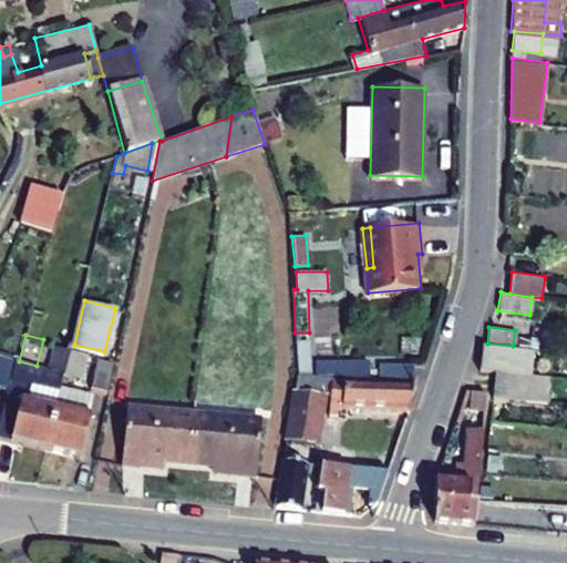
[(55,344),(49,368),(54,370),(64,372),(70,348),(55,344)]
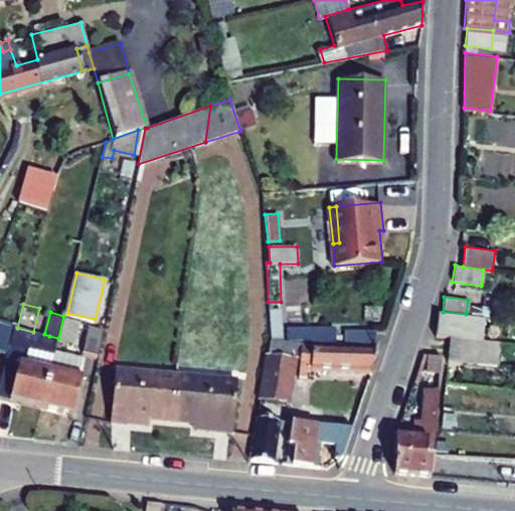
[(443,312),(439,312),(435,335),(449,335),(477,338),(482,316),(466,314),(443,312)]
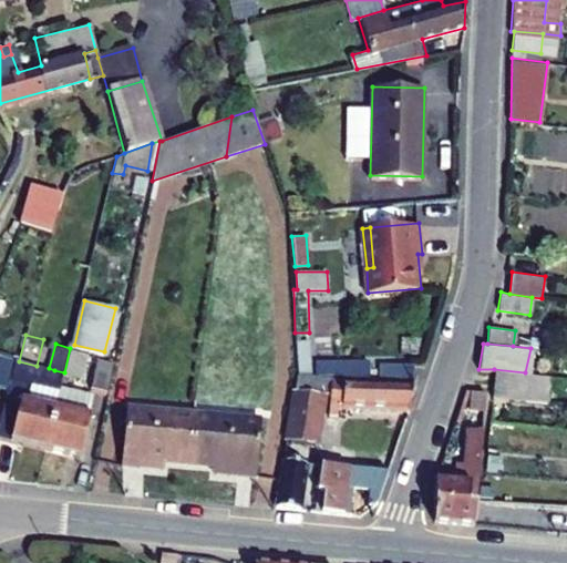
[(89,352),(70,348),(64,372),(82,378),(89,352)]
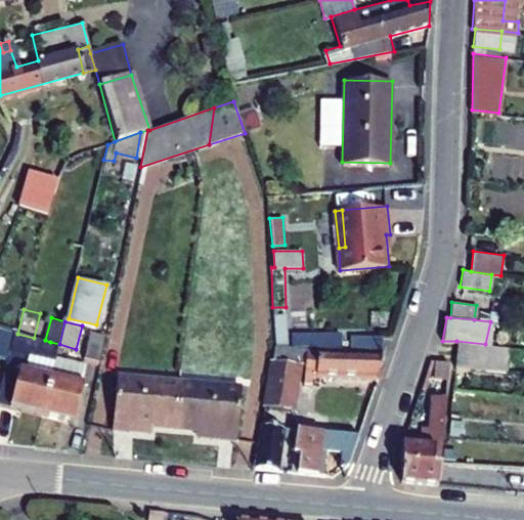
[(0,328),(0,352),(7,354),(14,332),(0,328)]
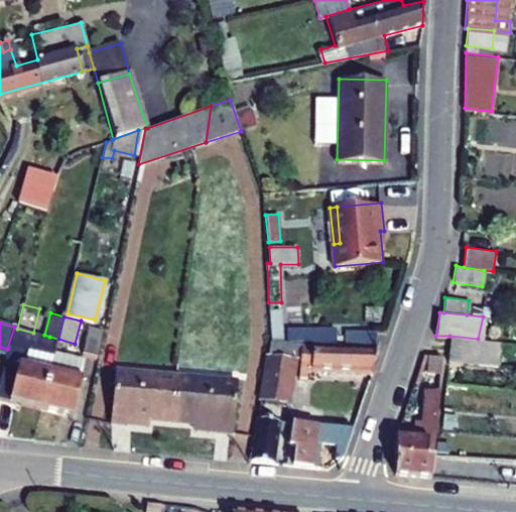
[(89,326),(84,352),(98,355),(103,329),(89,326)]
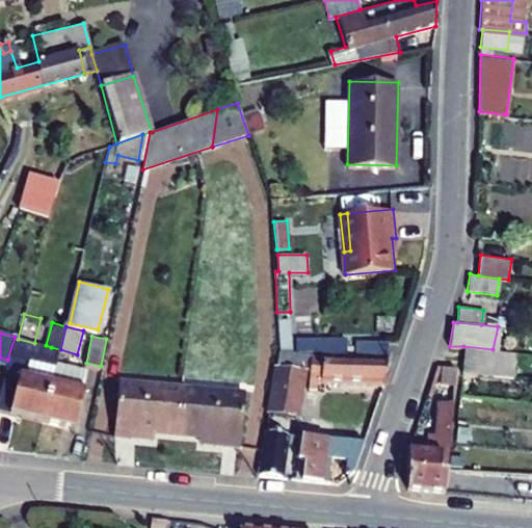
[(356,340),(355,357),(387,359),(389,341),(356,340)]
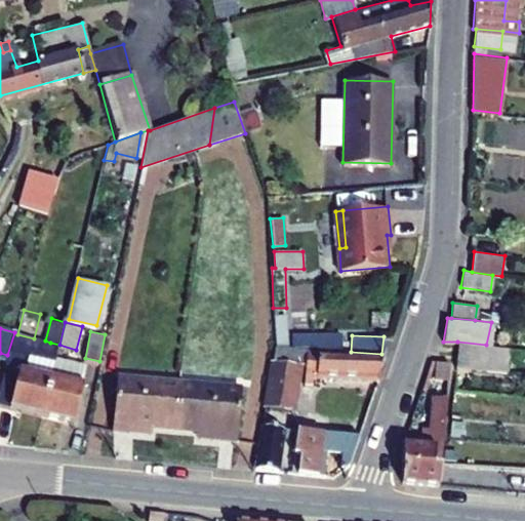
[(486,345),(457,342),(455,366),(508,371),(510,347),(486,345)]
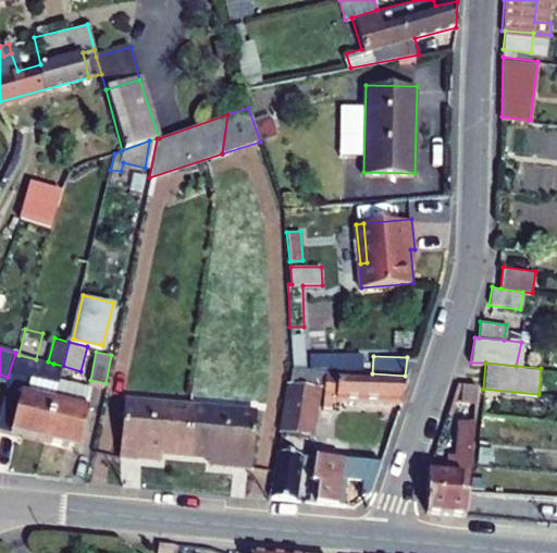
[(53,364),(50,380),(59,382),(60,378),(63,366),(53,364)]
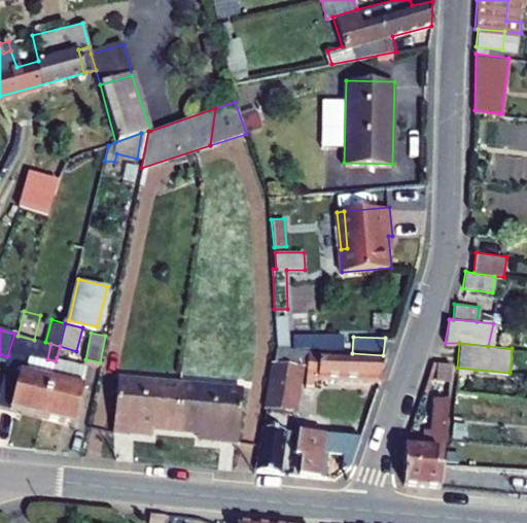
[(308,365),(307,385),(314,386),(315,379),(382,380),(383,355),(352,353),(277,347),(275,361),(308,365)]
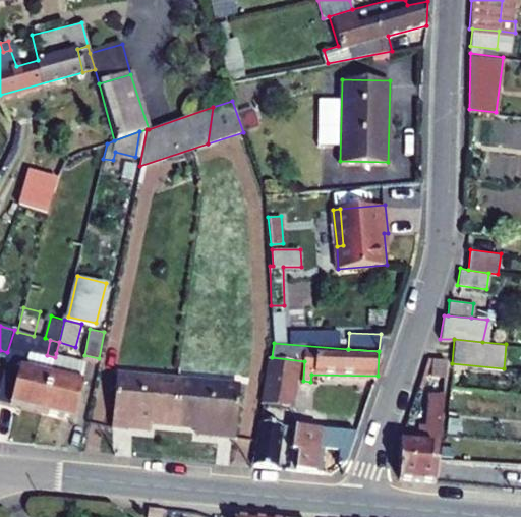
[(20,364),(11,403),(43,410),(55,357),(47,355),(29,351),(24,365),(20,364)]
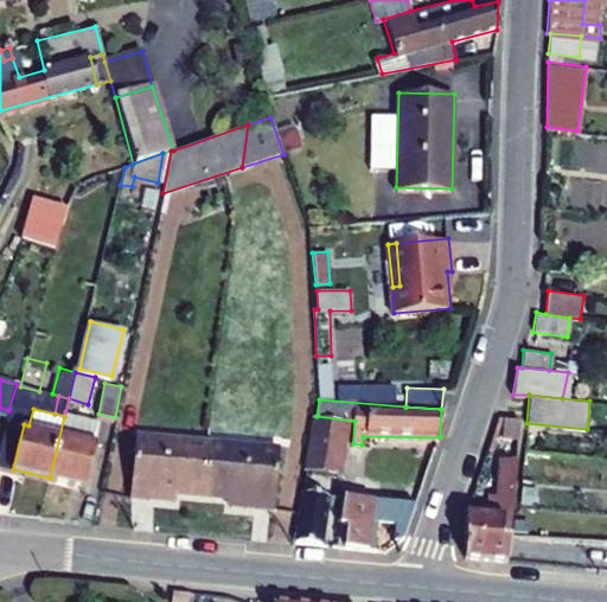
[(65,411),(64,416),(50,478),(88,487),(100,437),(97,437),(101,420),(65,411)]
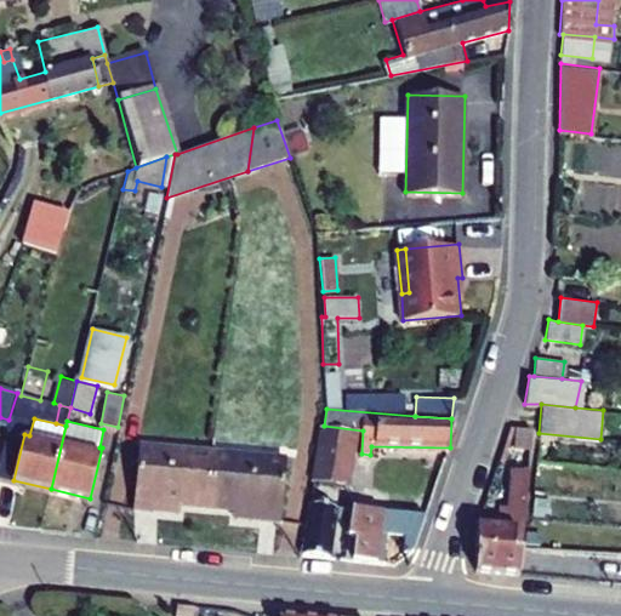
[(531,428),(514,426),(513,450),(530,451),(531,428)]
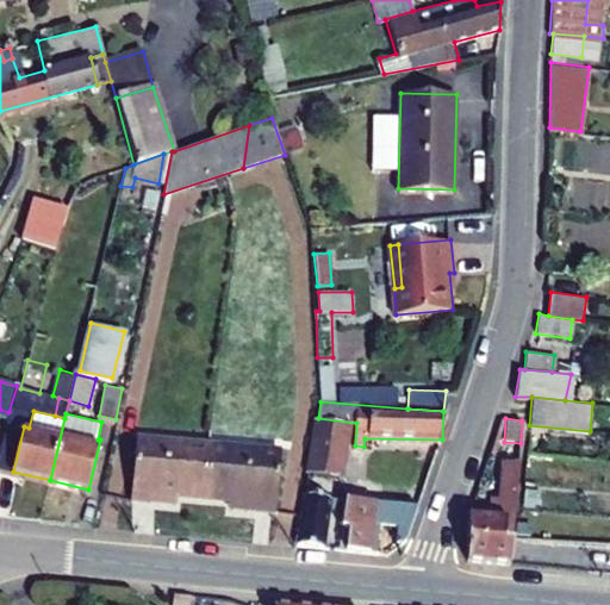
[(317,420),(309,469),(336,474),(341,475),(349,428),(317,420)]
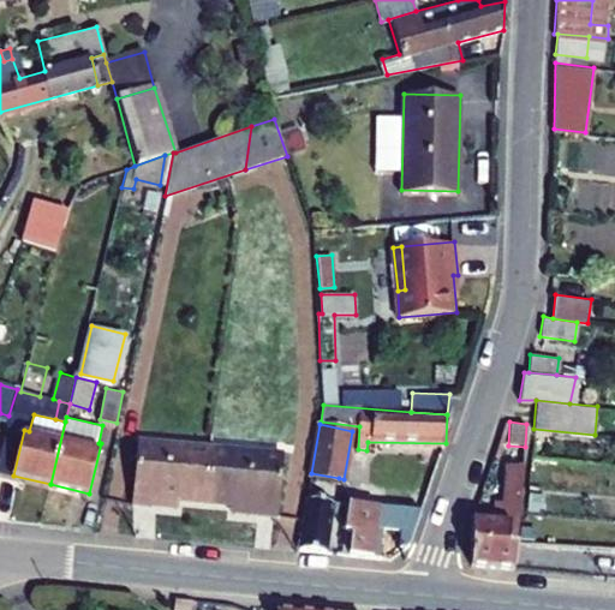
[(138,441),(132,501),(160,504),(161,495),(177,496),(206,498),(210,447),(138,441)]
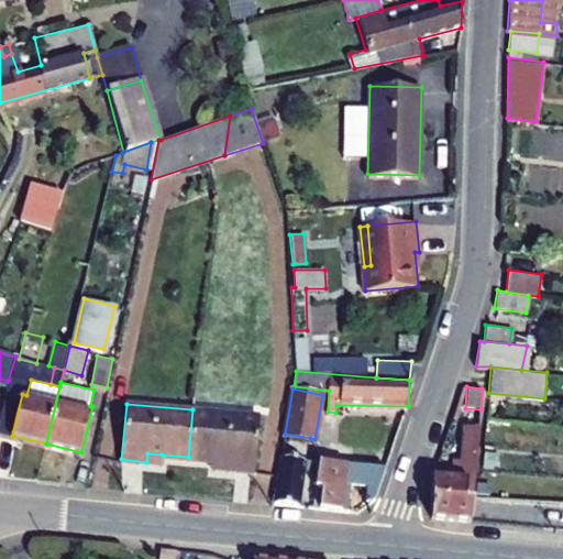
[(258,416),(192,409),(188,457),(214,460),(228,461),(228,470),(253,472),(258,416)]
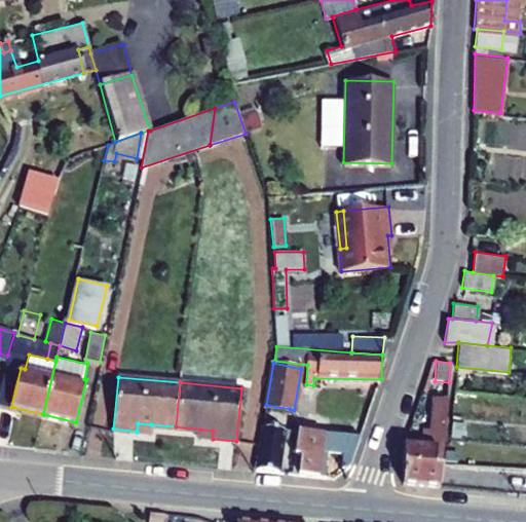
[(448,399),(433,398),(430,429),(422,427),(421,446),(405,445),(402,483),(441,486),(448,399)]
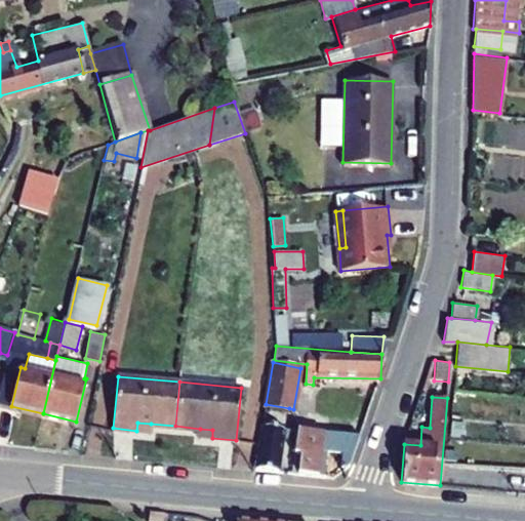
[(266,404),(263,424),(286,427),(289,408),(266,404)]
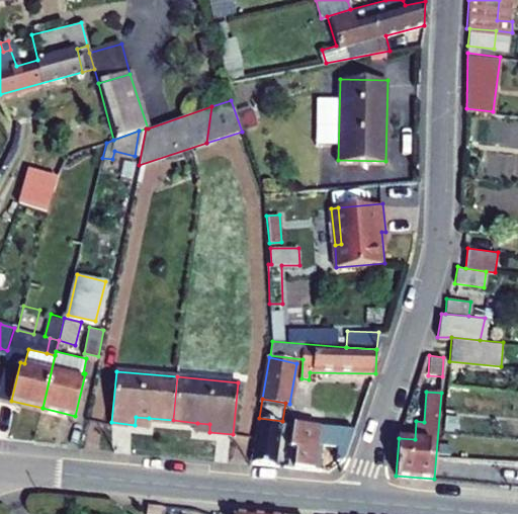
[(303,406),(301,415),(314,418),(316,408),(303,406)]
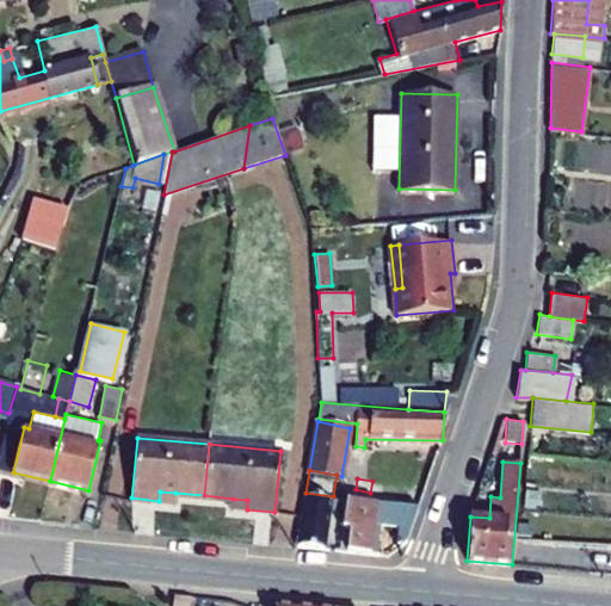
[(372,481),(370,493),(406,498),(408,483),(372,478),(372,481)]
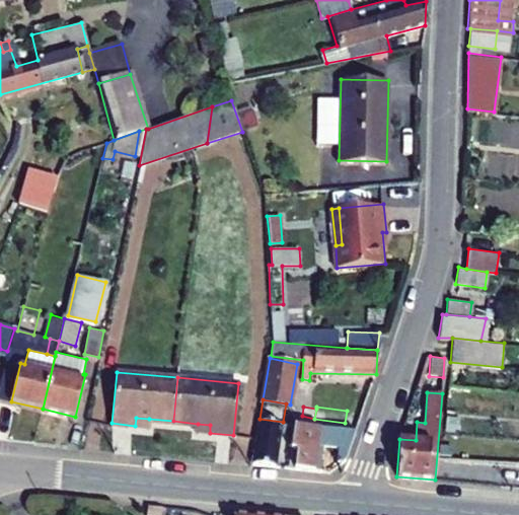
[(136,418),(135,426),(148,427),(149,419),(136,418)]
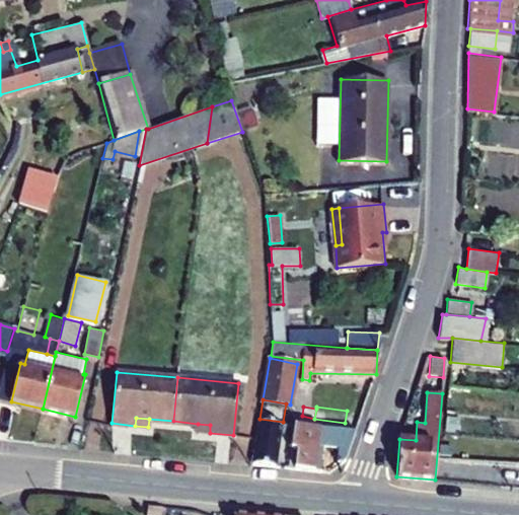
[(260,419),(251,462),(276,465),(281,432),(293,433),(294,423),(283,422),(260,419)]
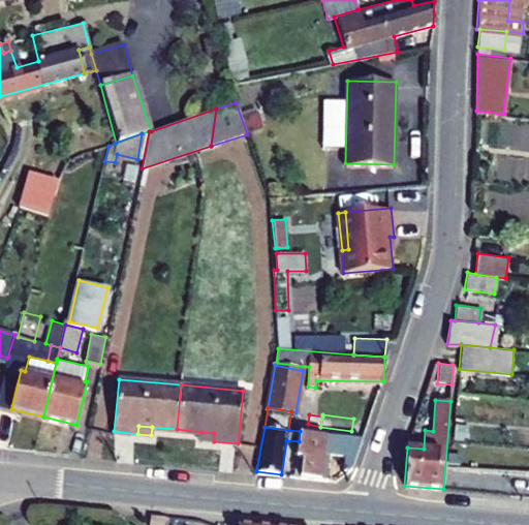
[(363,439),(300,431),(299,441),(297,455),(302,456),(300,476),(322,479),(325,454),(343,457),(342,469),(349,470),(352,468),(363,439)]
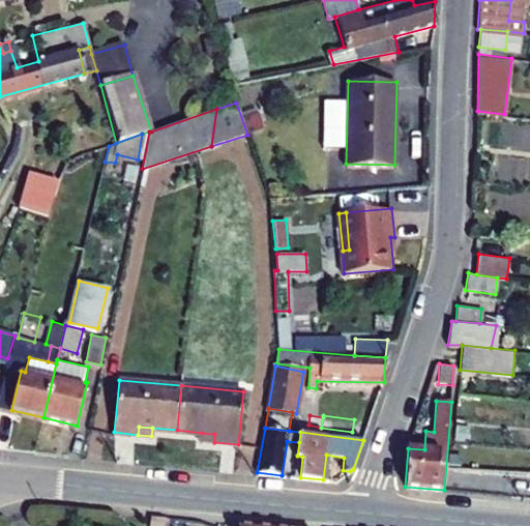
[(202,433),(201,441),(214,442),(214,434),(202,433)]
